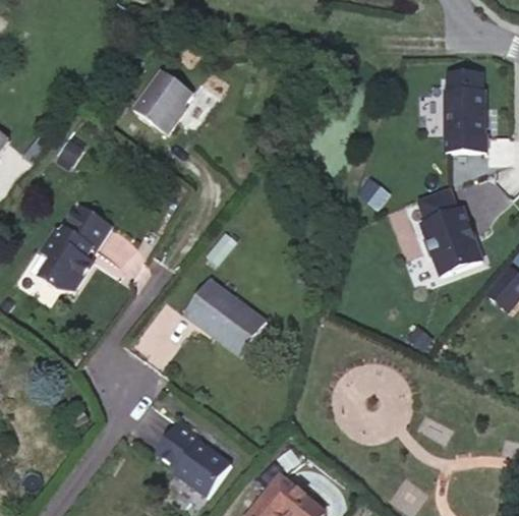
[(191,92),(161,68),(132,107),(166,132),(177,118),(174,116),(191,92)]
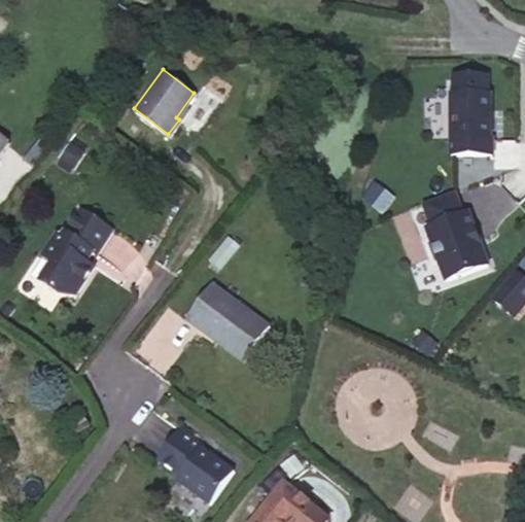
[(490,84),(448,83),(448,147),(491,148),(490,84)]
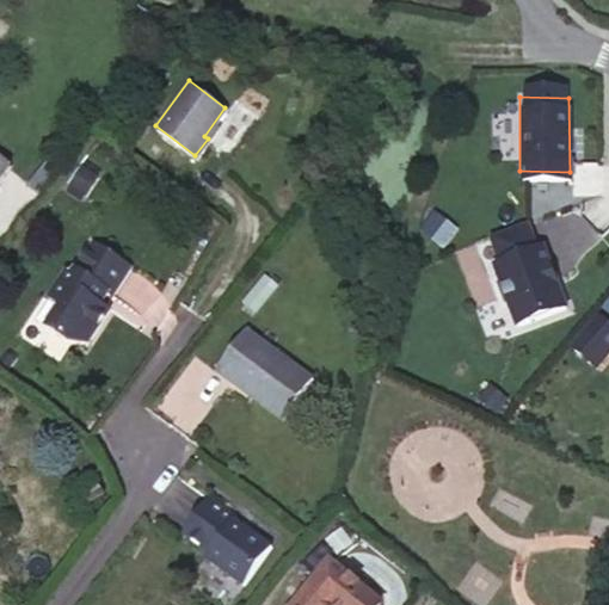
[(0,172),(10,160),(0,153),(0,172)]
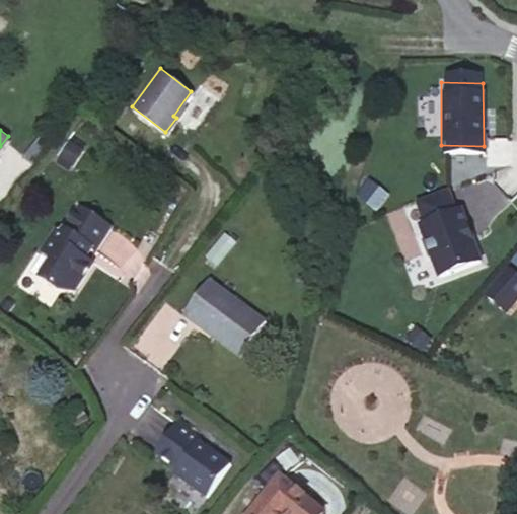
[(450,190),(418,201),(425,219),(420,221),(425,236),(422,237),(428,254),(431,253),(439,274),(481,258),(460,206),(456,208),(450,190)]
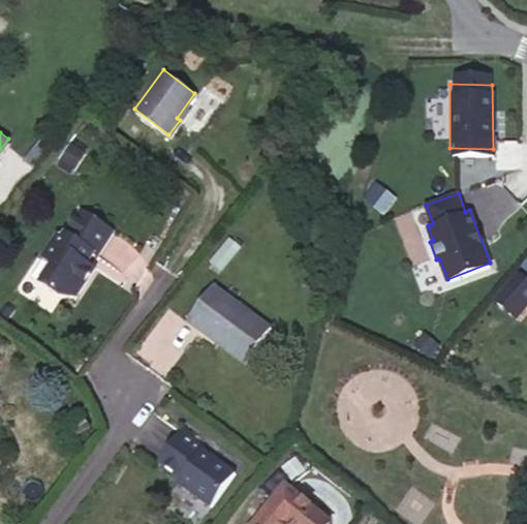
[(95,251),(112,227),(80,206),(61,234),(56,230),(39,254),(55,265),(43,282),(59,294),(74,293),(94,265),(86,259),(92,249),(95,251)]
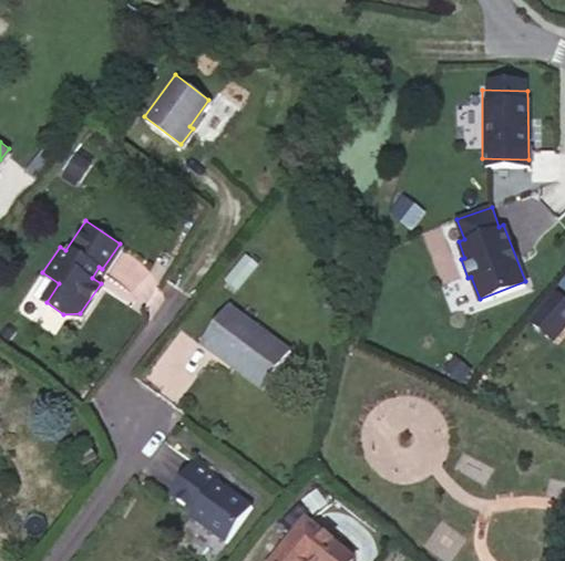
[(289,347),(227,301),(198,339),(260,385),(289,347)]
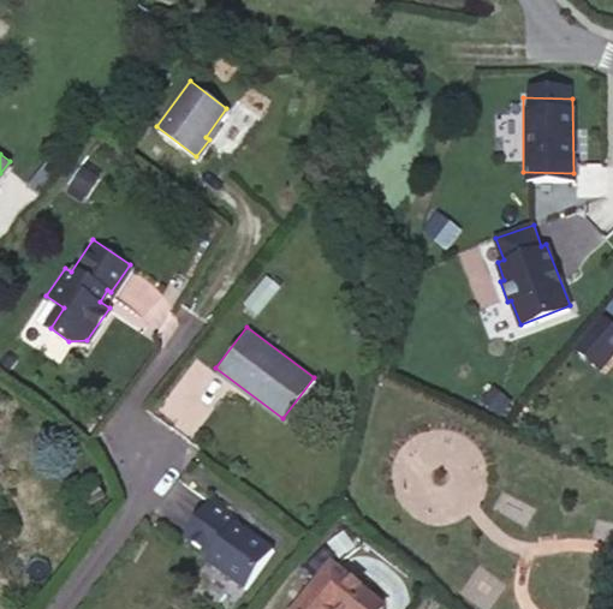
[(208,497),(182,532),(208,551),(203,556),(243,585),(271,548),(232,520),(234,517),(208,497)]
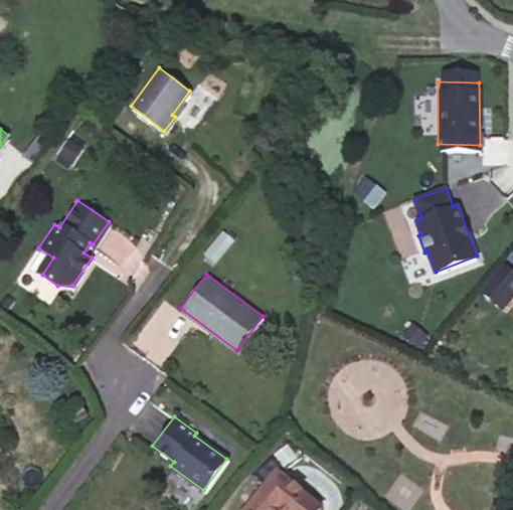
[(313,509),(319,503),(276,468),(241,509),(242,509),(277,509),(280,506),(284,509),(313,509)]
